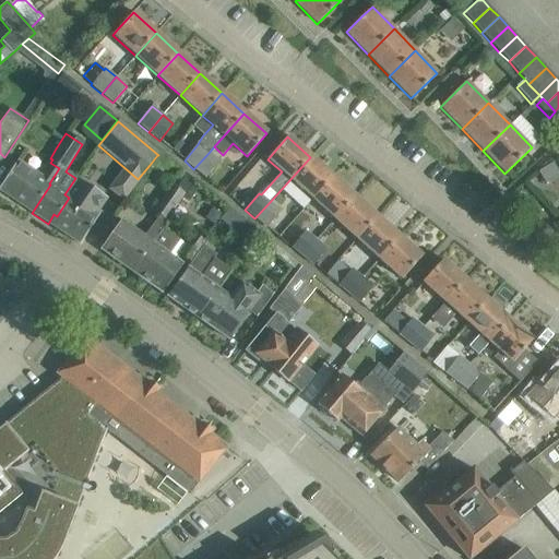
[(209,153),(193,169),(205,179),(219,162),(209,153)]
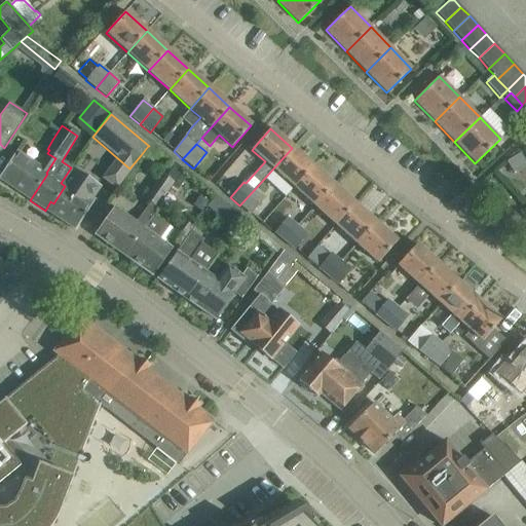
[(148,146),(141,155),(147,159),(155,160),(159,156),(148,146)]
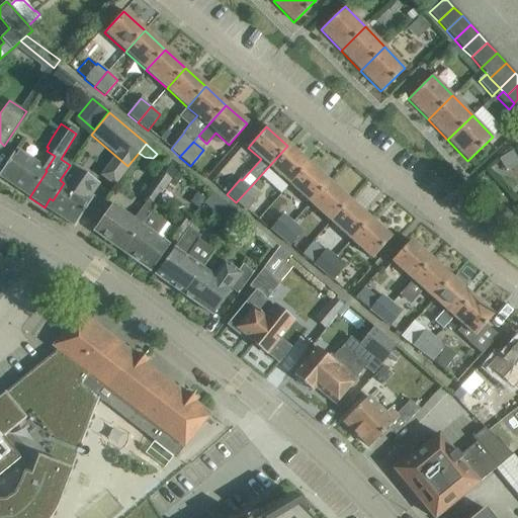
[(268,167),(278,175),(289,185),(309,164),(287,146),(268,167)]
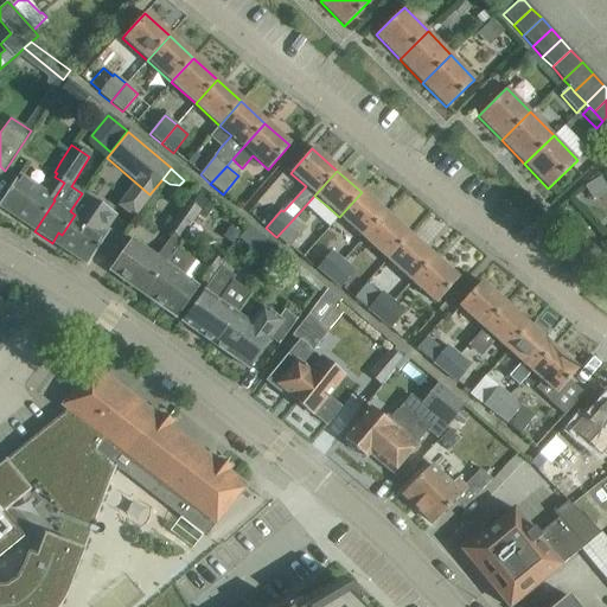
[(17,177),(11,186),(0,202),(0,208),(34,231),(55,200),(53,199),(64,183),(55,177),(57,173),(55,172),(40,192),(17,177)]
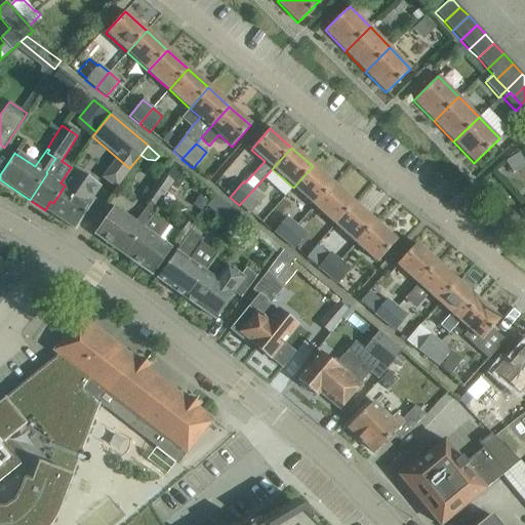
[(113,208),(106,218),(94,236),(123,255),(143,228),(157,208),(156,207),(182,171),(174,165),(165,177),(160,173),(143,198),(149,203),(134,223),(127,216),(128,215),(116,206),(114,209),(113,208)]
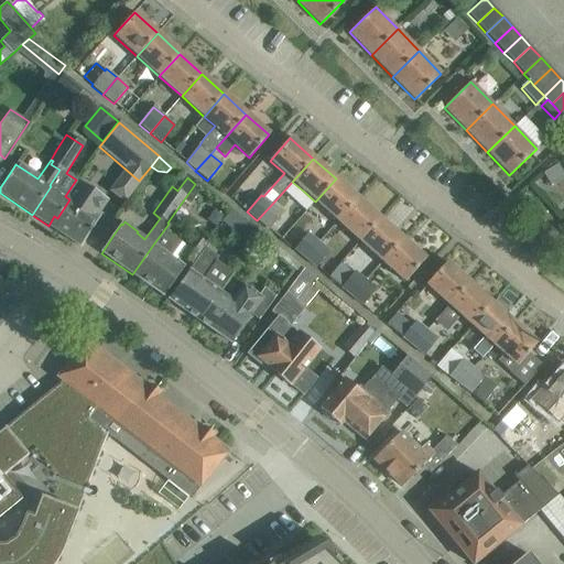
[(336,179),(315,202),(337,221),(358,198),(336,179)]
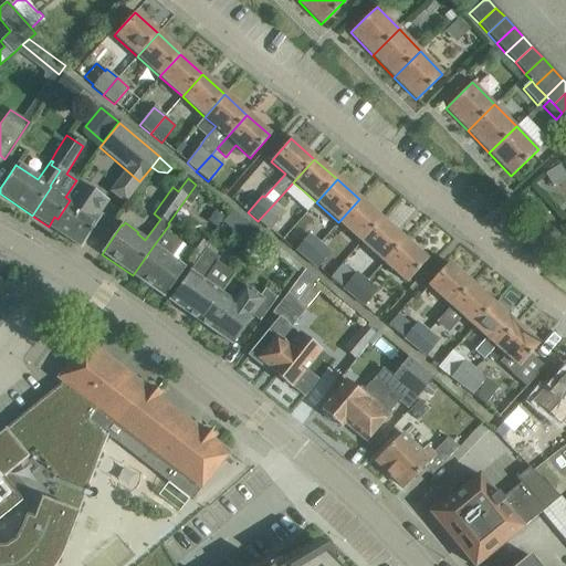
[(108,201),(76,180),(65,197),(70,200),(58,219),(54,217),(49,227),(81,248),(101,219),(97,217),(108,201)]
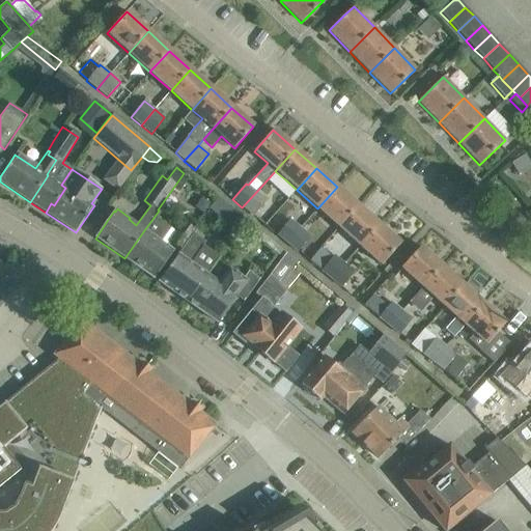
[(338,227),(358,206),(337,187),(317,208),(338,227)]
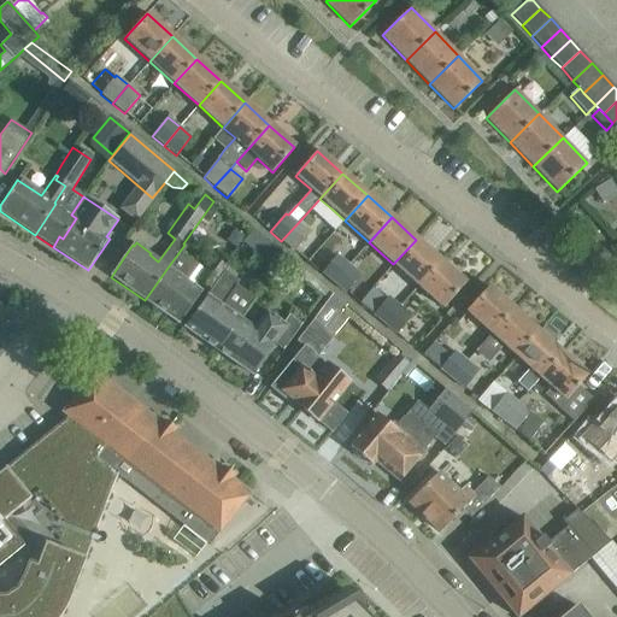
[(298,223),(281,241),(294,252),(310,234),(298,223)]
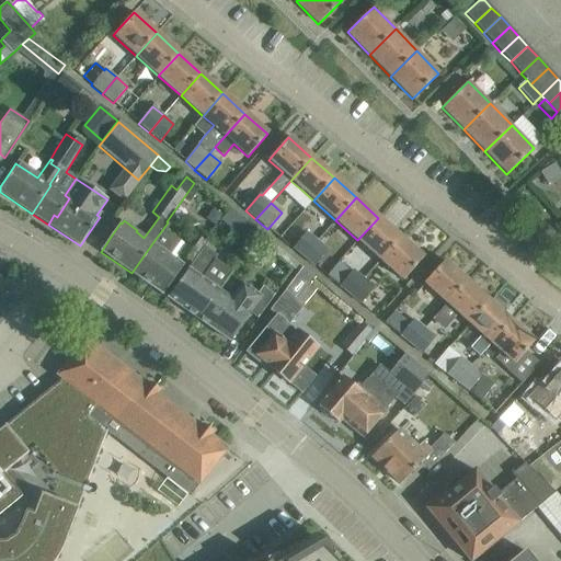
[(206,244),(217,252),(238,222),(227,215),(206,244)]
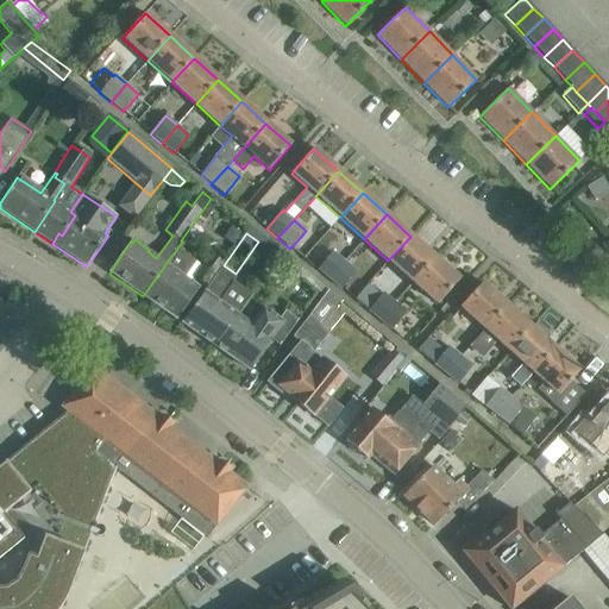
[(410,237),(388,261),(413,283),(434,258),(410,237)]
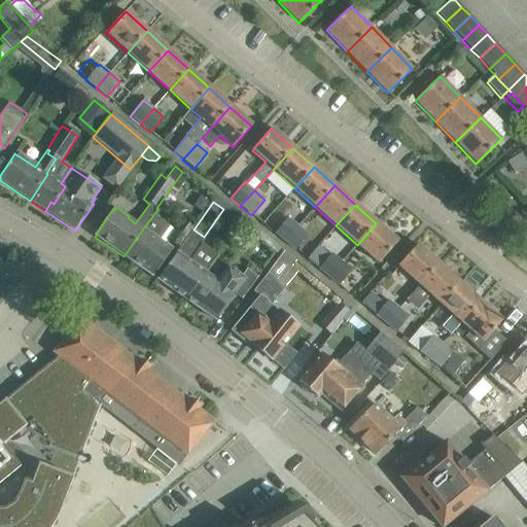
[(288,218),(274,234),(284,242),(299,226),(288,218)]
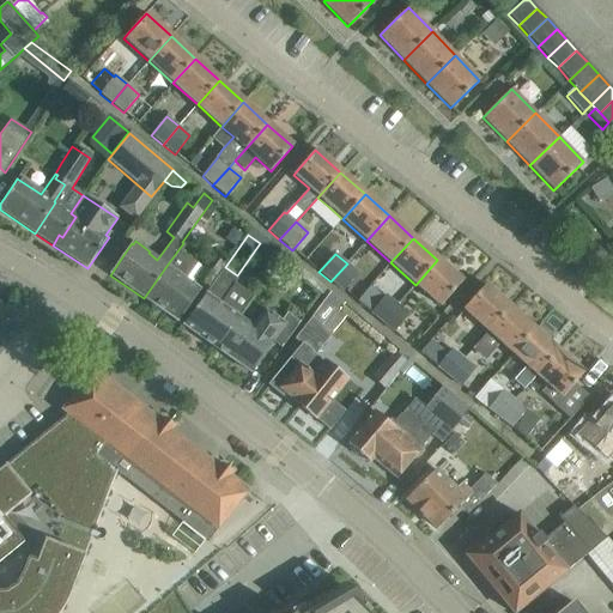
[(195,278),(210,289),(222,269),(223,271),(225,267),(211,256),(195,278)]
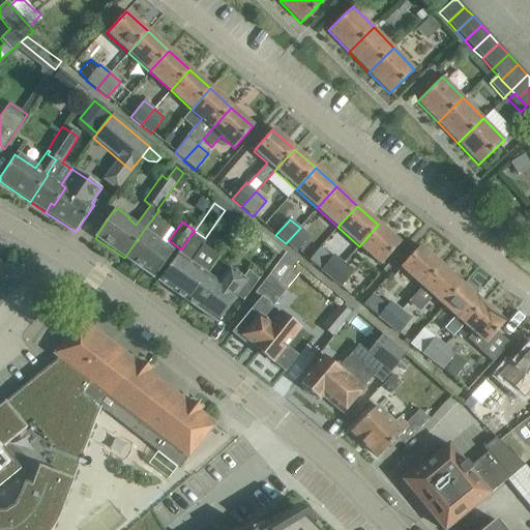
[(378,225),(359,246),(380,265),(400,244),(378,225)]
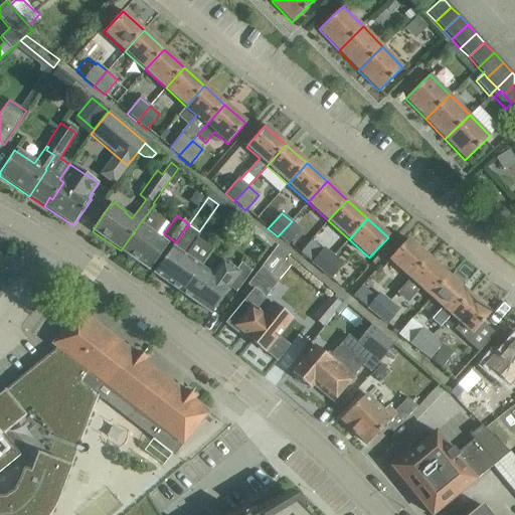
[(292,221),(278,236),(288,245),(301,229),(292,221)]
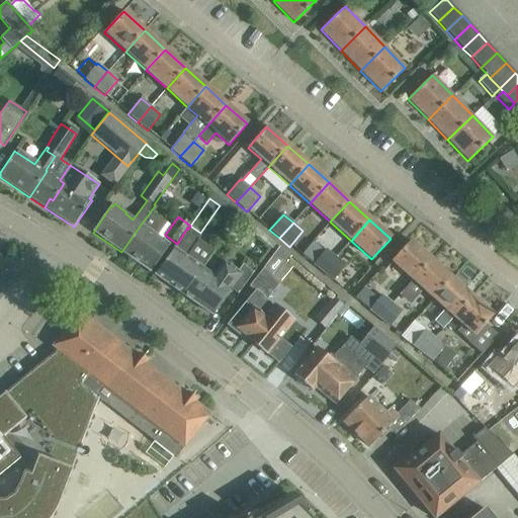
[(149,272),(161,256),(169,244),(141,225),(121,252),(149,272)]
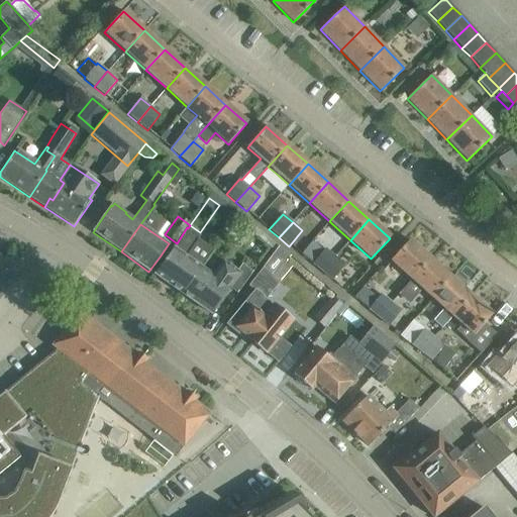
[(199,236),(188,228),(187,227),(177,243),(153,275),(183,295),(202,268),(201,267),(213,250),(197,239),(199,236)]
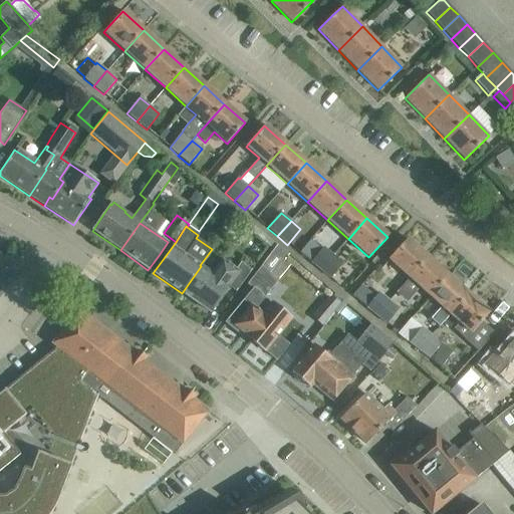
[(407,239),(394,254),(388,260),(409,279),(428,258),(407,239)]
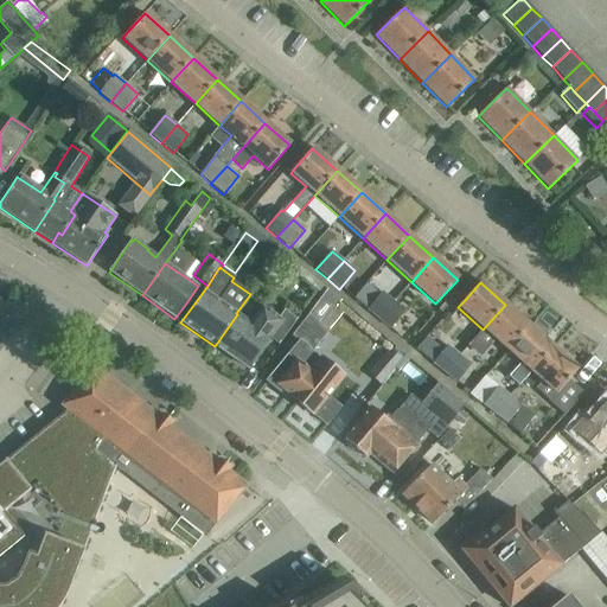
[(366,308),(365,311),(377,320),(394,301),(382,291),(375,300),(366,308)]
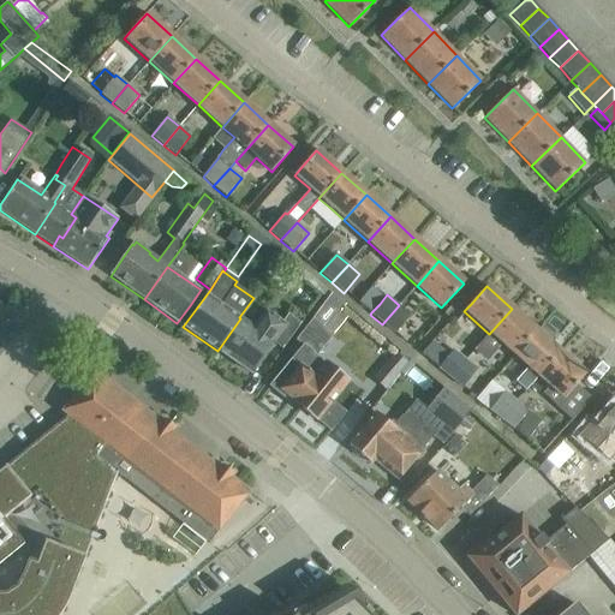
[(399,305),(382,324),(394,334),(410,315),(399,305)]
